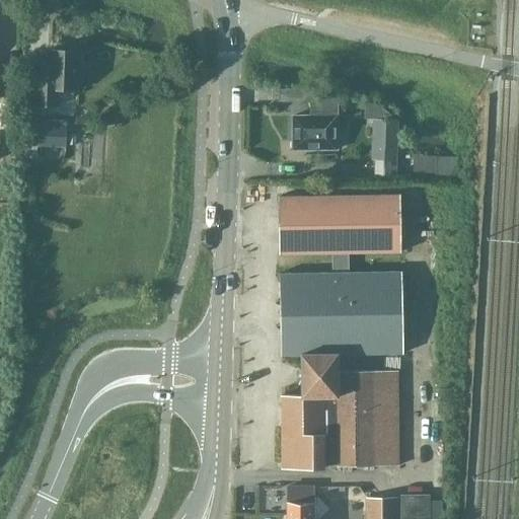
[(78,90),(80,51),(50,50),(50,70),(35,70),(34,105),(59,105),(59,89),(78,90)]
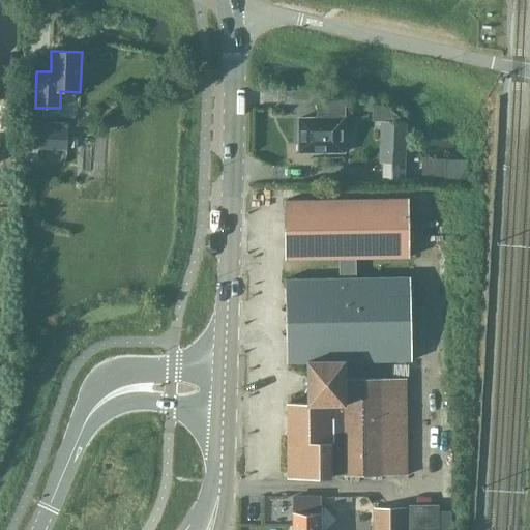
[(404,183),(406,122),(386,121),(384,164),(382,163),(381,182),(404,183)]
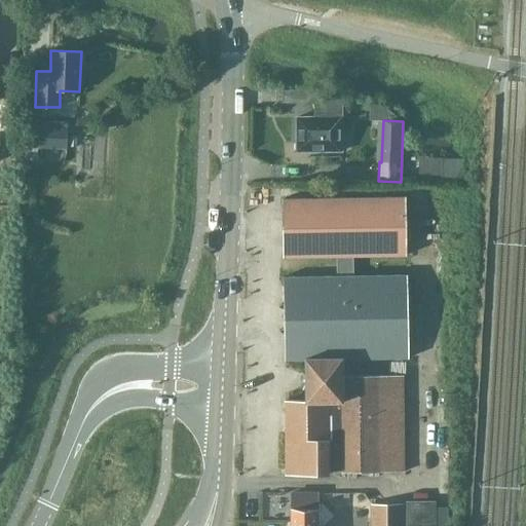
[(342,121),(297,121),(297,156),(342,155),(342,121)]
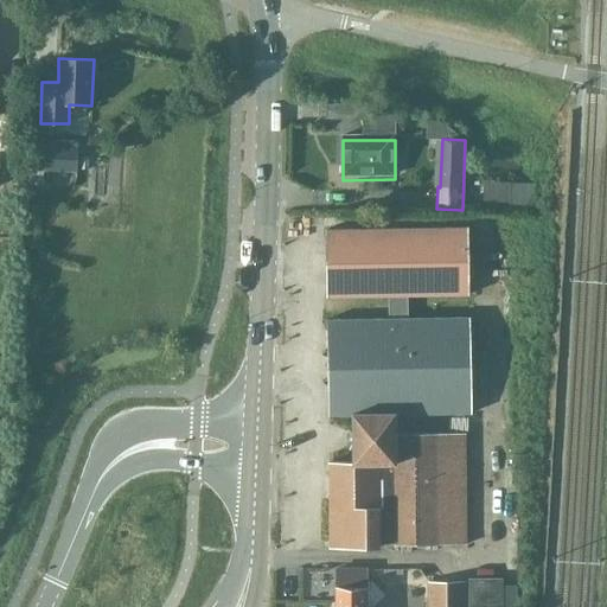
[(39,146),(39,170),(76,172),(77,147),(39,146)]
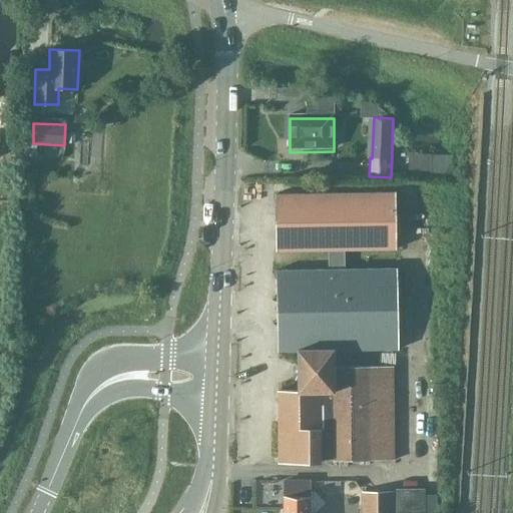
[(276,197),(278,254),(327,253),(344,252),(396,250),(394,193),(276,197)]
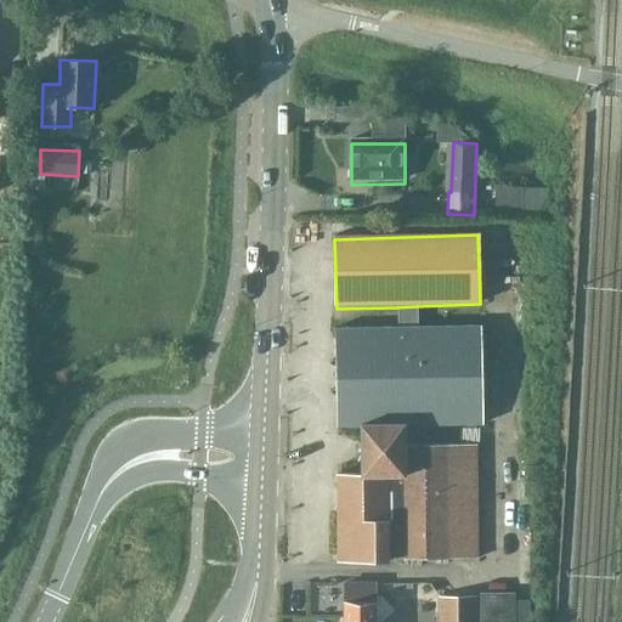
[(418,327),(417,306),(396,307),(397,327),(331,329),(335,428),(360,427),(361,476),(337,476),(337,563),(478,560),(478,445),(407,447),(406,424),(479,422),(476,324),(418,327)]
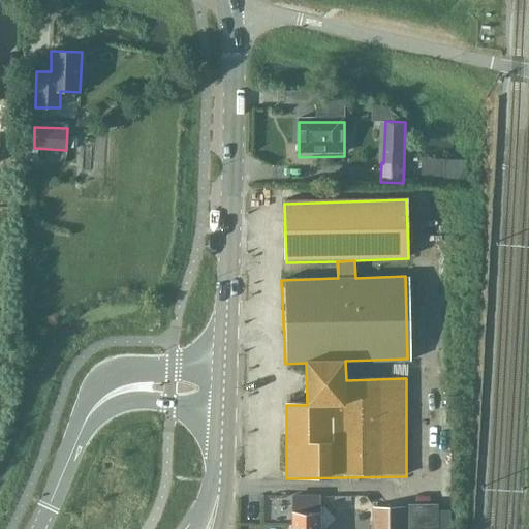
[(317,496),(292,496),(291,528),(323,528),(335,519),(323,507),(317,507),(317,496)]
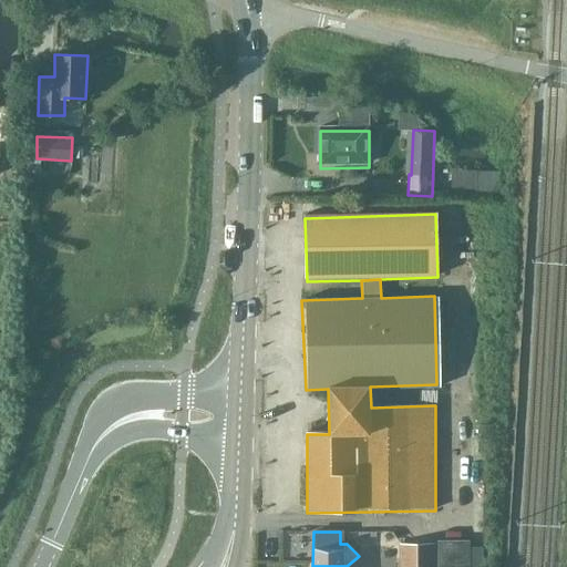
[(482,566),(483,547),(468,547),(468,543),(436,543),(436,566),(482,566)]
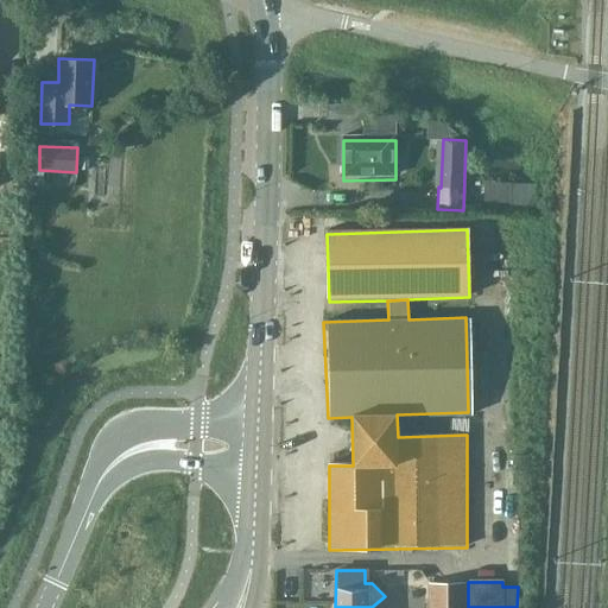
[(428,586),(428,607),(464,607),(466,586),(428,586)]
